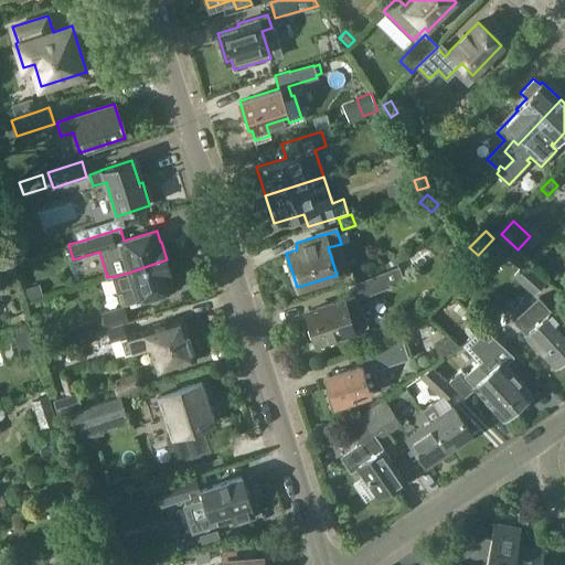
[(128,273),(113,277),(117,292),(123,290),(127,304),(137,300),(137,301),(174,289),(171,278),(172,278),(167,259),(128,273)]
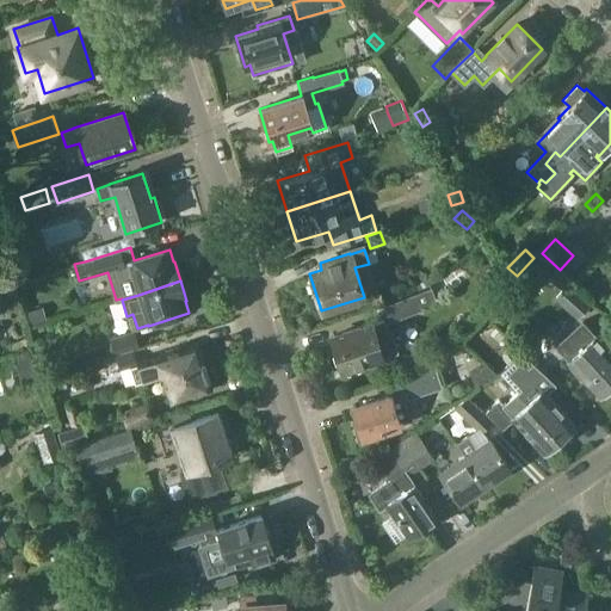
[(554,298),(578,319),(592,304),(568,283),(554,298)]
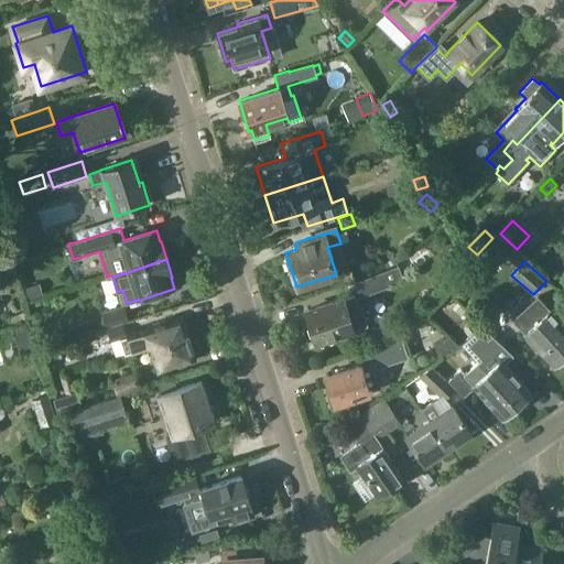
[(396,267),(355,283),(360,299),(390,286),(389,284),(401,280),(396,267)]
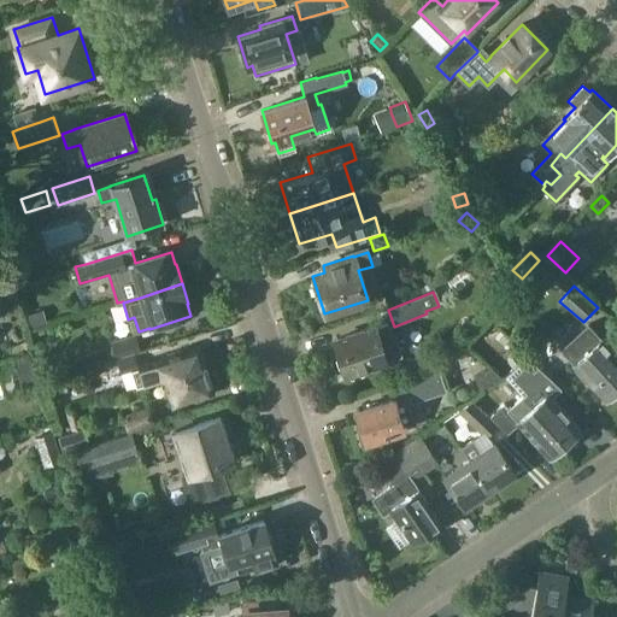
[(29,313),(33,327),(48,322),(45,309),(29,313)]
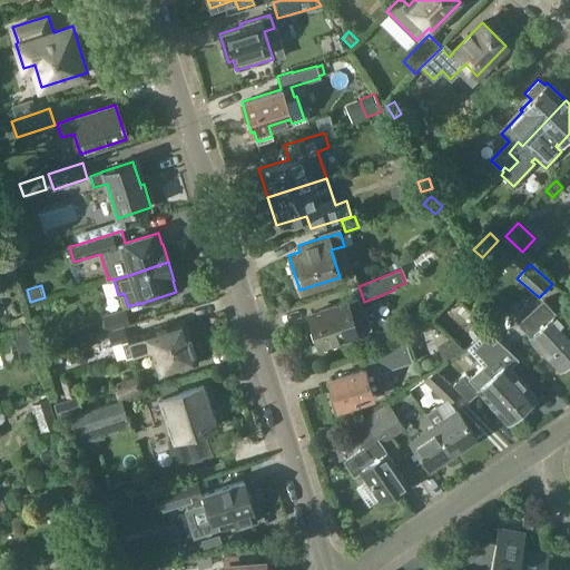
[(346,301),(307,314),(317,345),(356,333),(371,328),(364,308),(361,310),(357,298),(346,302),(346,301)]
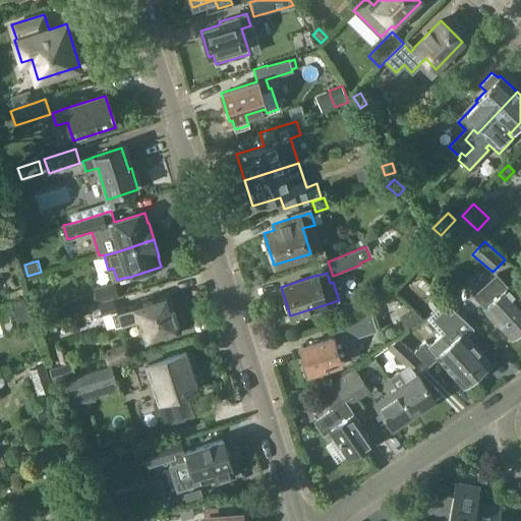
[(520,291),(517,295),(497,273),(472,295),(483,306),(482,307),(486,312),(486,315),(491,321),(495,321),(510,338),(520,327),(520,291)]
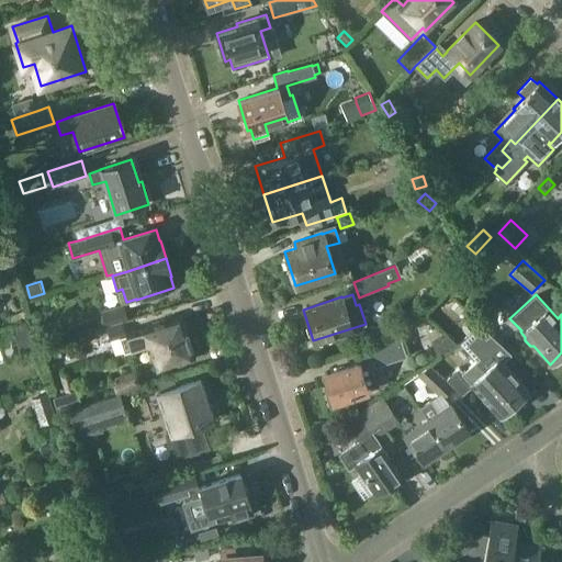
[(128,319),(124,305),(102,312),(107,326),(122,322),(128,319)]
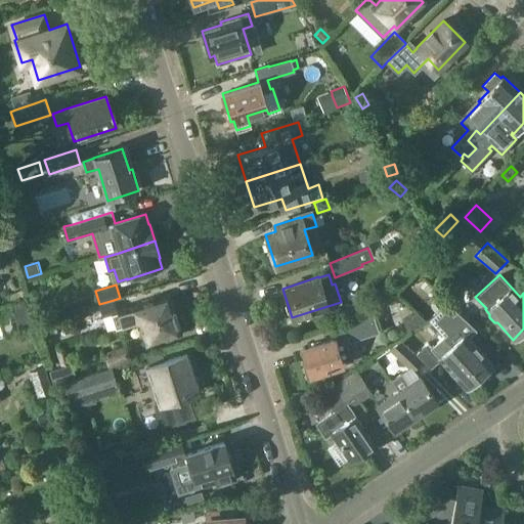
[(9,294),(9,295),(11,300),(19,298),(20,298),(18,291),(9,294)]
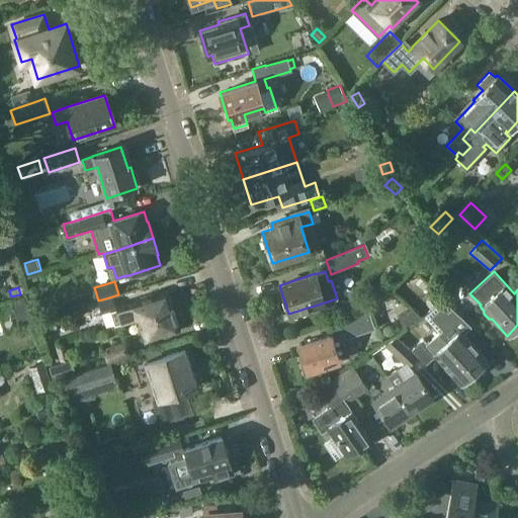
[(170,309),(164,291),(116,308),(108,311),(113,327),(137,319),(137,320),(170,309)]
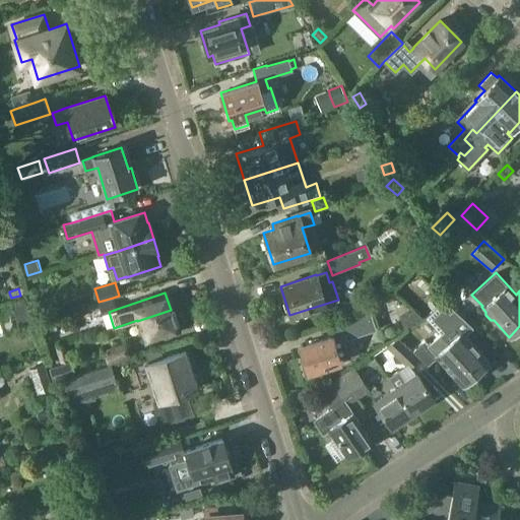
[(444,301),(426,317),(441,334),(475,373),(486,362),(464,336),(473,328),(454,309),(453,310),(444,301)]
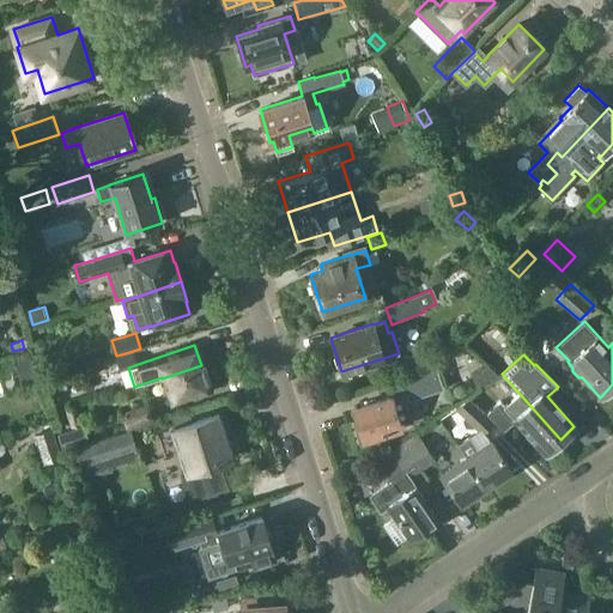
[(210,392),(201,365),(162,378),(170,404),(210,392)]
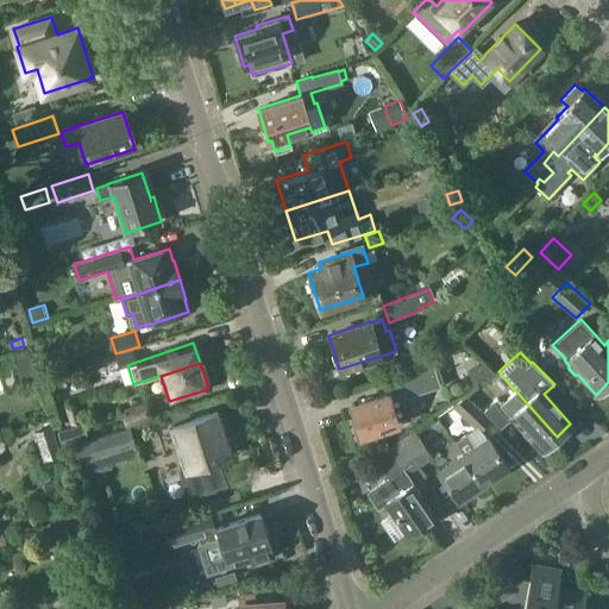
[(495,372),(485,363),(468,369),(473,387),(495,372)]
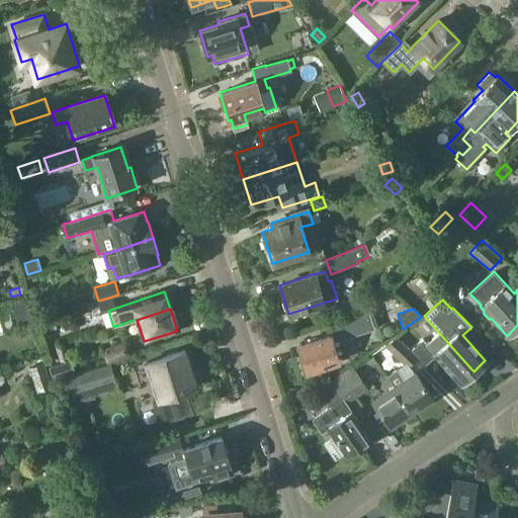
[(298,344),(301,354),(298,355),(304,373),(319,369),(318,366),(338,360),(338,359),(349,355),(344,339),(375,329),(368,310),(326,324),(329,335),(298,344)]
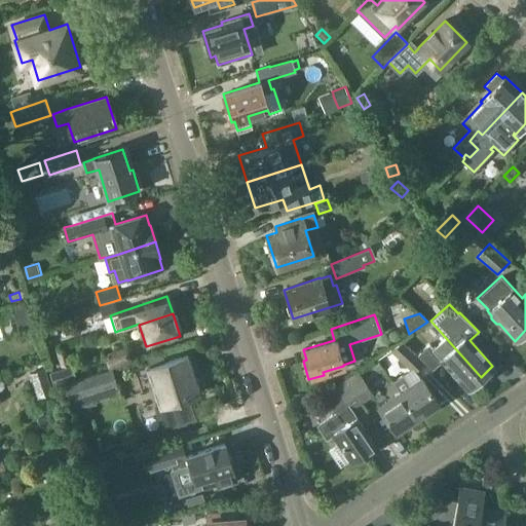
[(446,338),(434,348),(429,344),(418,355),(434,370),(442,362),(466,389),(481,377),(446,338)]
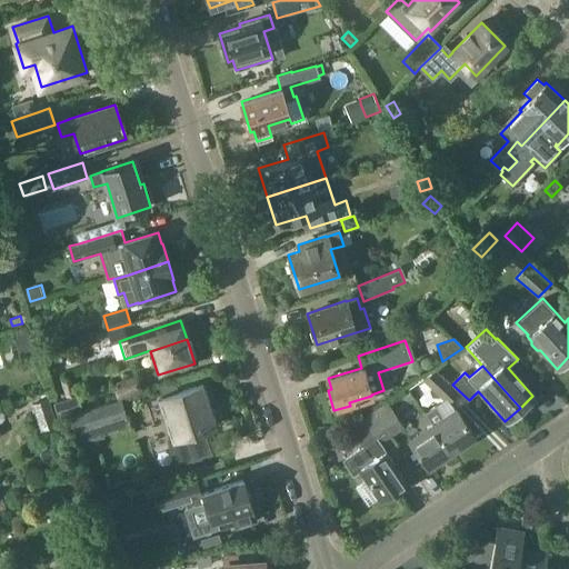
[(446,399),(449,403),(460,392),(436,370),(423,380),(443,400),(446,399)]
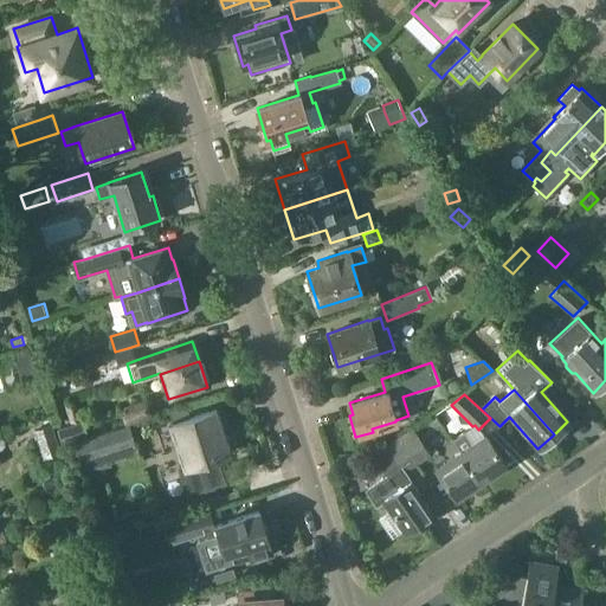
[(75,401),(65,404),(71,424),(81,421),(75,401)]
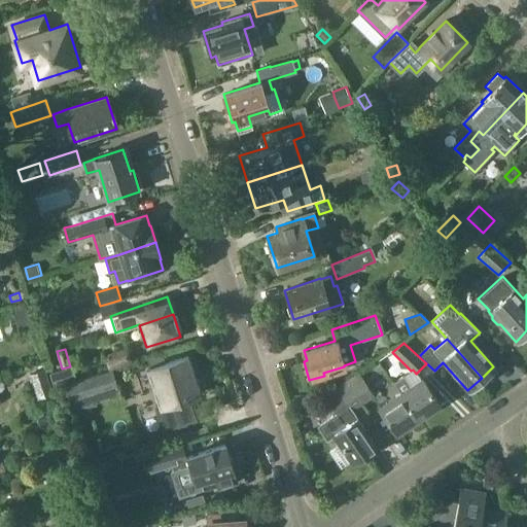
[(110,369),(115,367),(132,362),(127,349),(106,355),(110,369)]
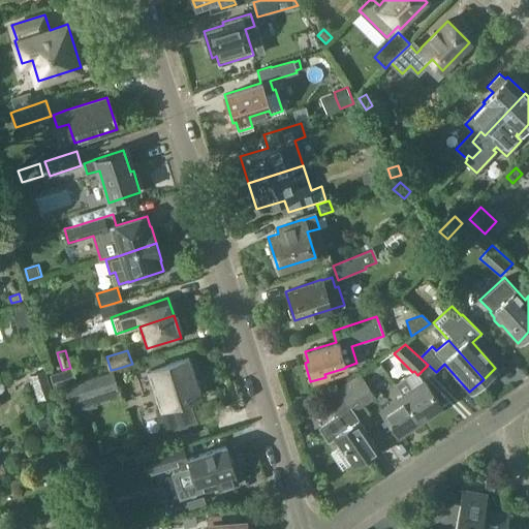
[(195,421),(188,399),(200,395),(188,356),(149,370),(161,407),(156,409),(163,431),(195,421)]
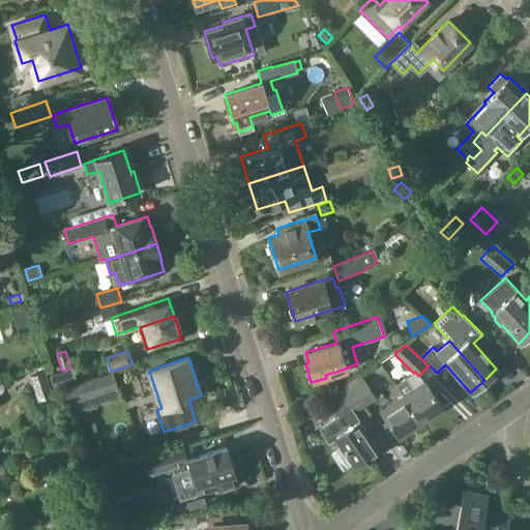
[(51,384),(46,367),(32,372),(37,388),(51,384)]
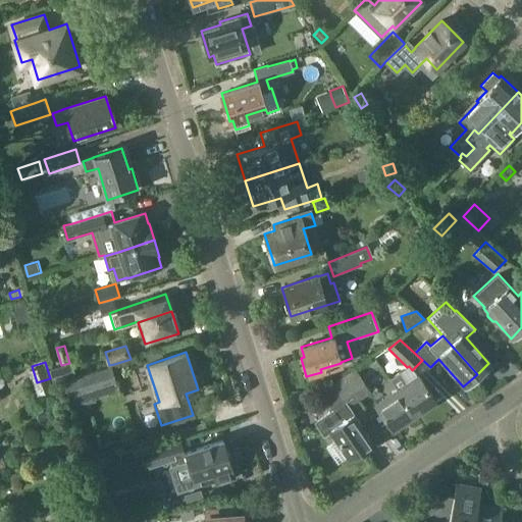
[(71,363),(50,369),(54,383),(56,382),(66,379),(67,378),(75,376),(71,363)]
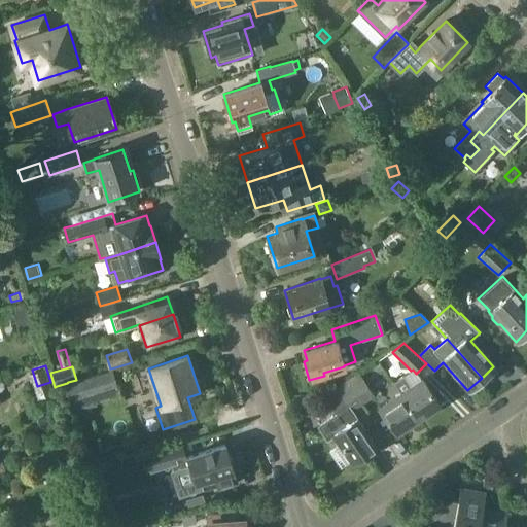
[(94,390),(120,382),(115,369),(78,382),(77,380),(76,380),(68,382),(67,383),(71,393),(93,386),(94,390)]
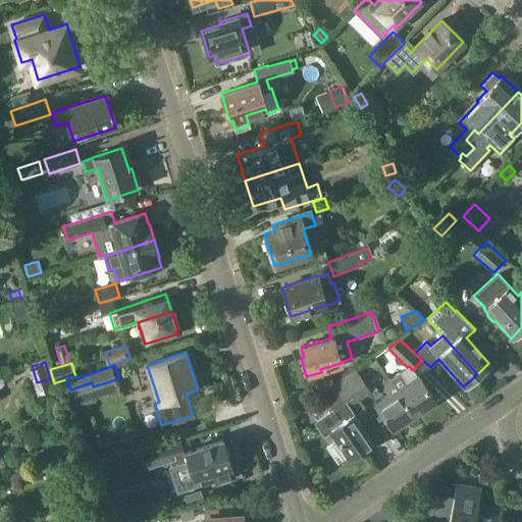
[(344,380),(359,400),(369,393),(355,370),(343,378),(344,380)]
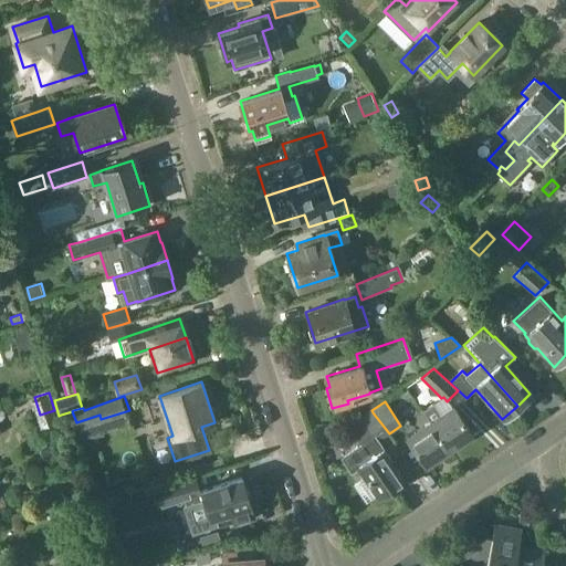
[(442,413),(435,402),(425,410),(451,450),(471,436),(453,406),(442,413)]
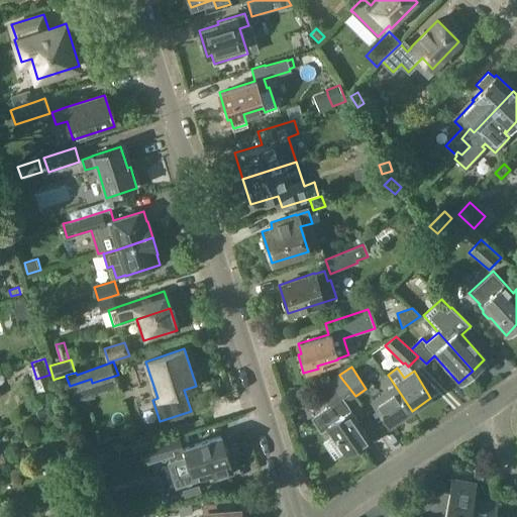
[(387,375),(393,385),(372,400),(390,426),(412,411),(388,375),(387,375)]
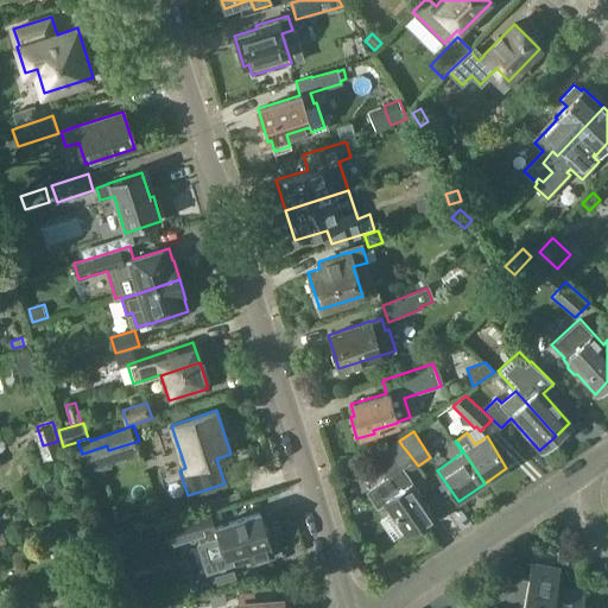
[(418,466),(400,443),(378,458),(388,476),(367,492),(378,508),(386,504),(406,536),(435,517),(406,474),(418,466)]
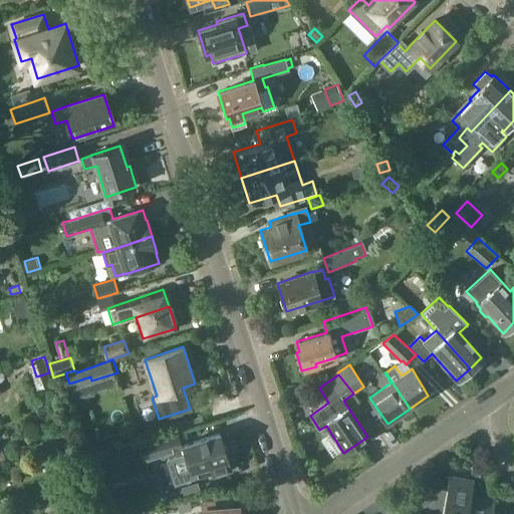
[(183,446),(182,446),(178,432),(138,445),(144,461),(167,454),(169,459),(167,459),(175,484),(196,477),(194,470),(210,465),(213,475),(228,470),(224,460),(227,460),(219,434),(183,445),(183,446)]
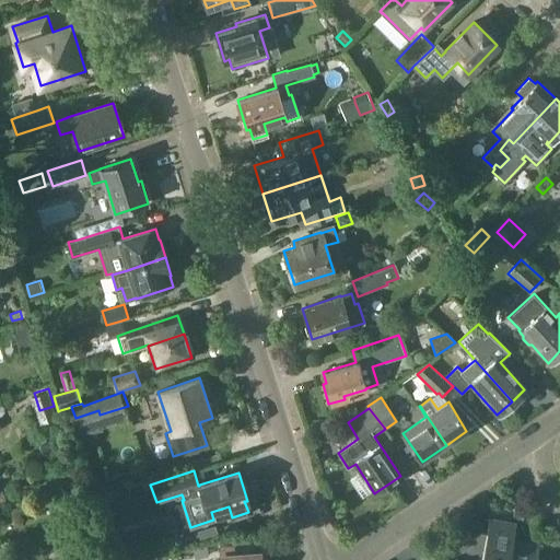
[(508,559),(512,539),(515,524),(489,520),(487,531),(483,529),(473,537),(470,533),(455,544),(466,559),(508,559)]
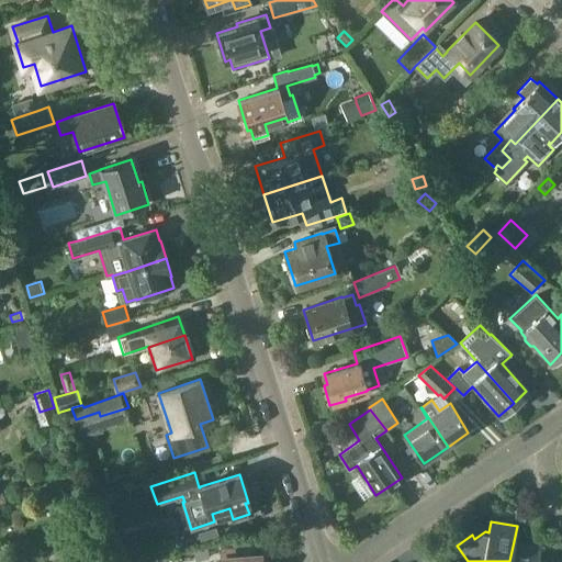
[(57,540),(65,561),(67,561),(104,549),(97,527),(57,540)]
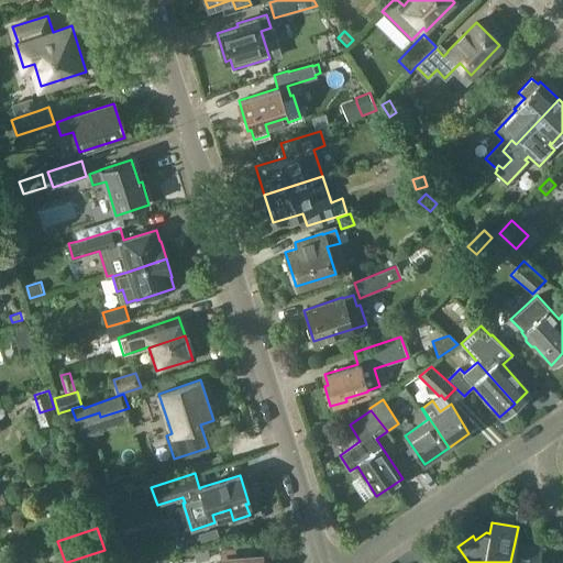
[(221,542),(217,529),(199,534),(203,548),(221,542)]
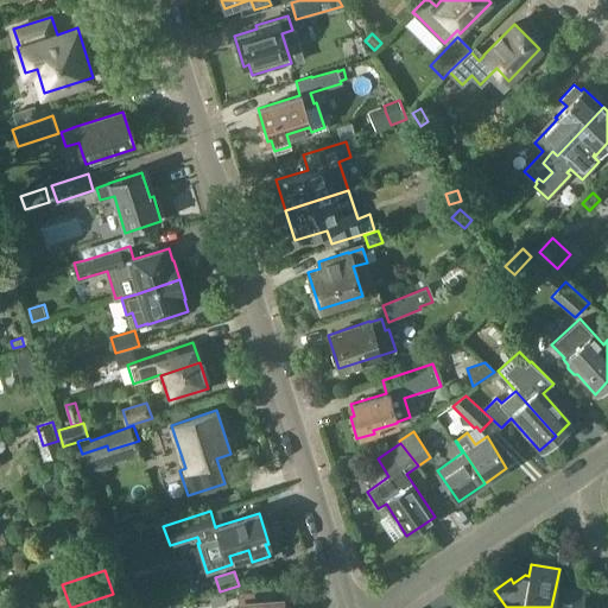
[(556,586),(551,607),(590,607),(588,605),(582,603),(584,591),(556,586)]
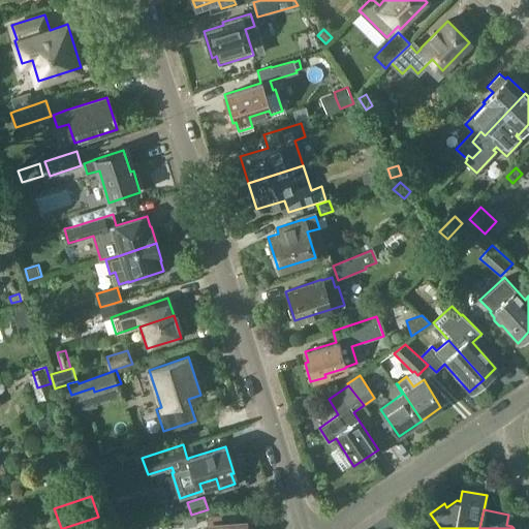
[(185,528),(197,526),(195,515),(182,518),(185,528)]
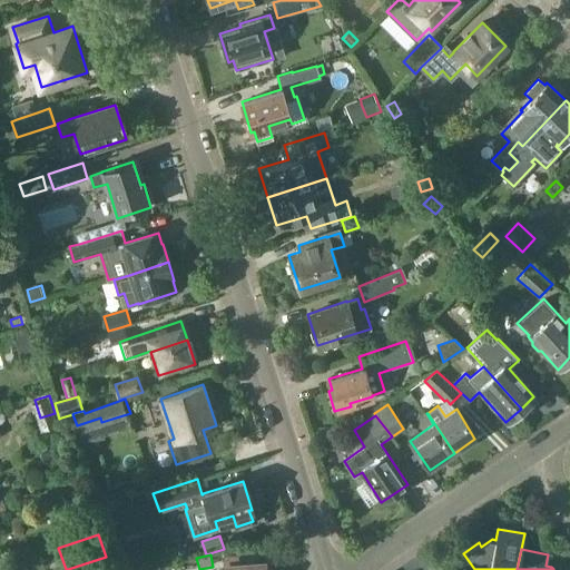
[(264,569),(264,563),(238,566),(237,556),(223,557),(224,569),(264,569)]
